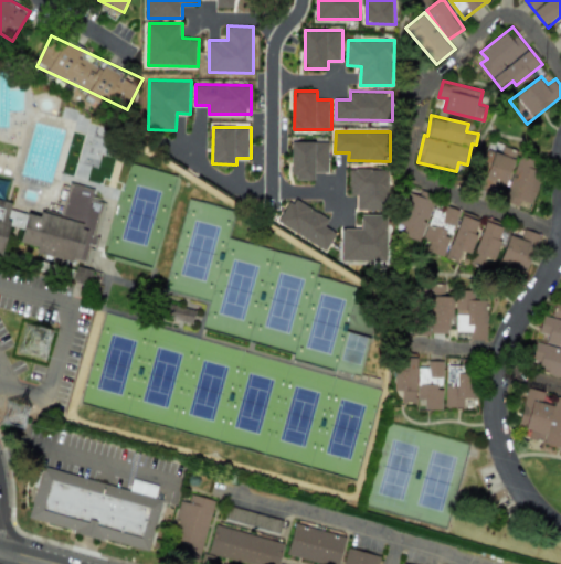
[(331,140),(294,141),(294,180),(317,179),(317,171),(331,171),(331,140)]
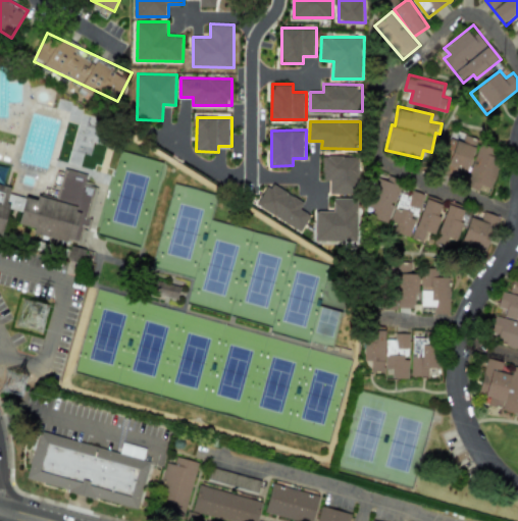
[(464,180),(480,139),(468,134),(465,142),(455,137),(441,170),(464,180)]
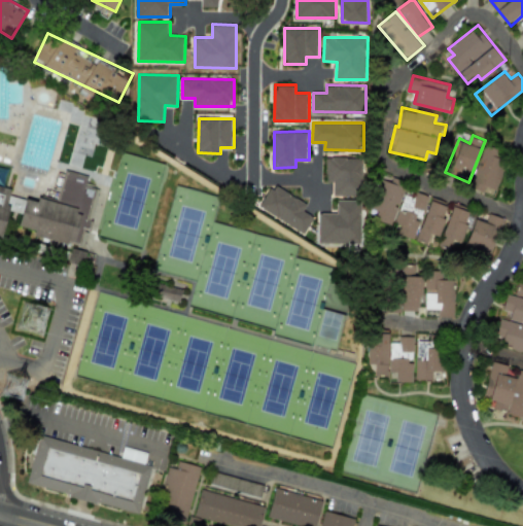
[(496,195),(511,152),(487,143),(472,186),(496,195)]
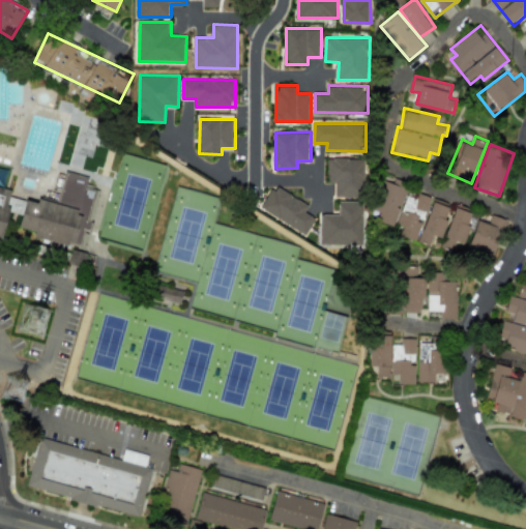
[(337,196),(366,196),(366,158),(330,157),(329,182),(338,182),(337,196)]
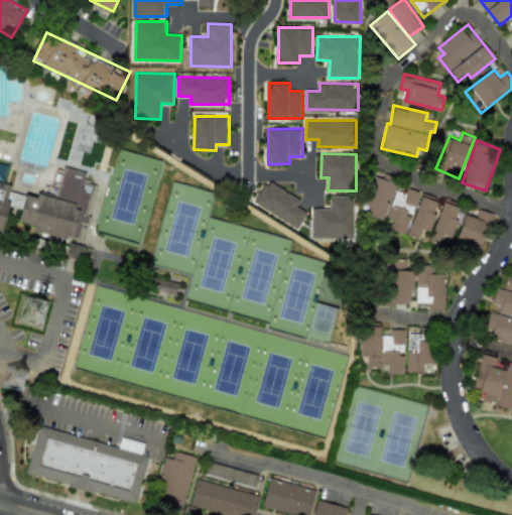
[(0,231),(3,233),(11,205),(23,209),(19,222),(79,241),(85,221),(88,222),(99,184),(86,180),(89,171),(69,165),(58,198),(39,191),(38,198),(12,189),(13,184),(0,180),(0,231)]
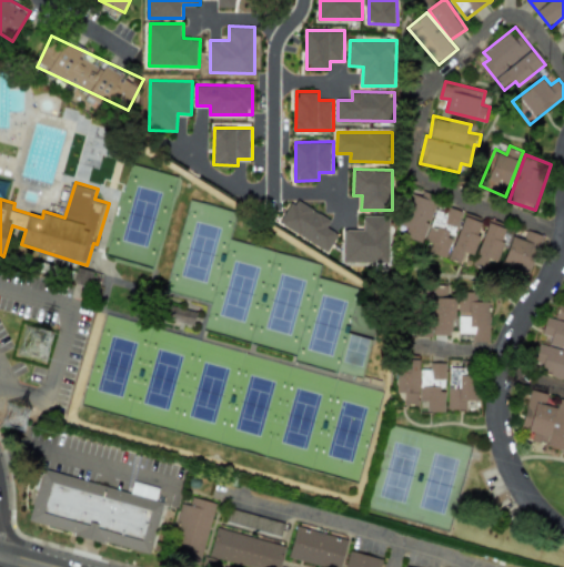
[(412,192),(400,234),(430,243),(427,251),(464,262),(467,252),(474,254),(485,218),(466,212),(466,209),(424,194),(424,195),(412,192)]
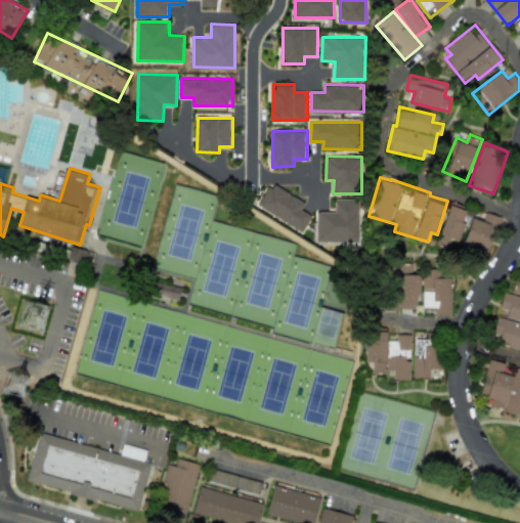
[(313,214),(303,210),(307,201),(271,184),(260,209),(306,229),(313,214)]
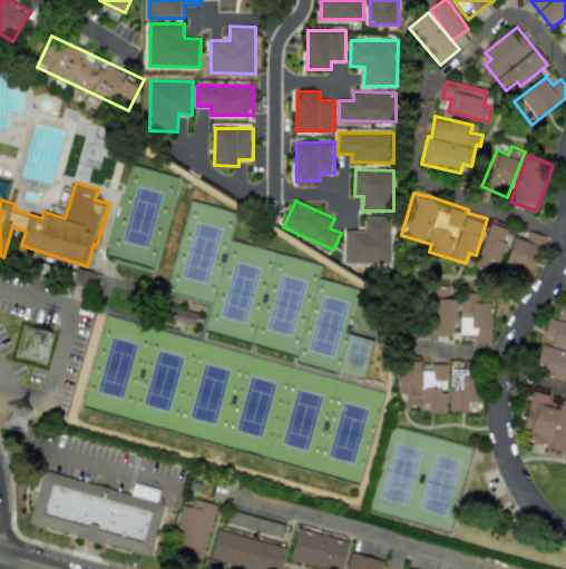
[(347,263),(392,263),(393,216),(367,215),(367,231),(348,231),(347,263)]
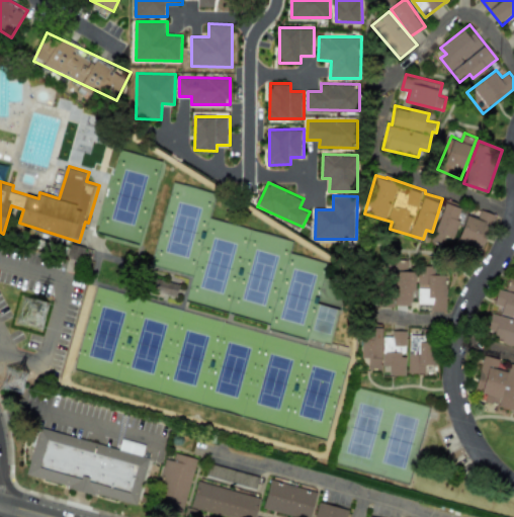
[(432,241),(450,247),(465,206),(448,199),(432,241)]
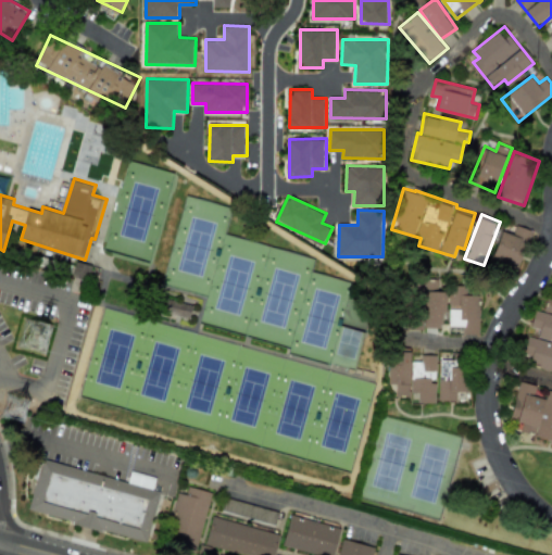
[(534,229),(518,225),(515,234),(502,229),(492,259),(521,268),(534,229)]
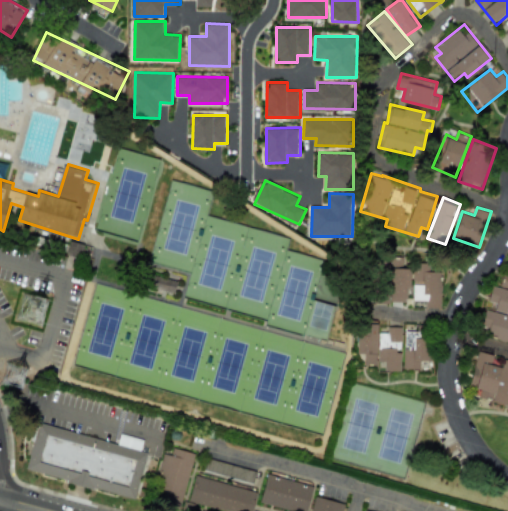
[(410,302),(411,268),(405,267),(406,256),(391,256),(390,289),(378,288),(377,302),(410,302)]
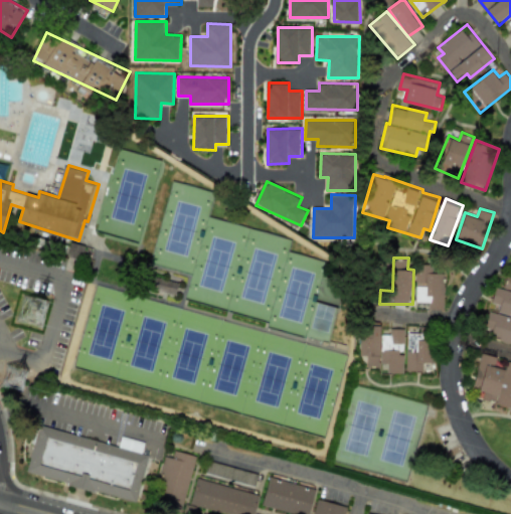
[(446,309),(447,266),(418,266),(417,308),(446,309)]
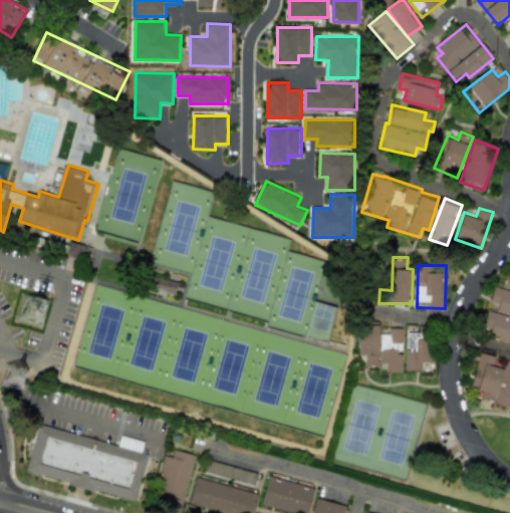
[(153,287),(177,293),(180,282),(156,276),(153,287)]
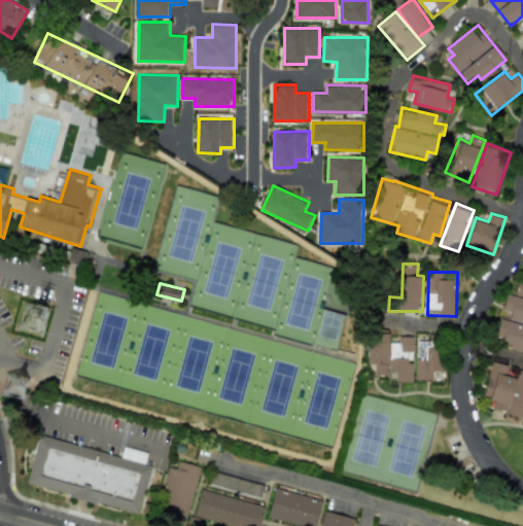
[(512,319),(522,321),(522,296),(509,293),(504,309),(514,311),(512,319)]
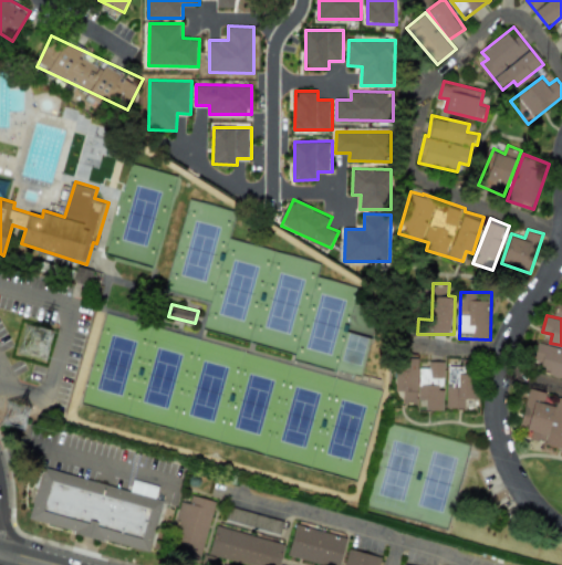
[(561,347),(539,342),(533,368),(561,375),(561,347)]
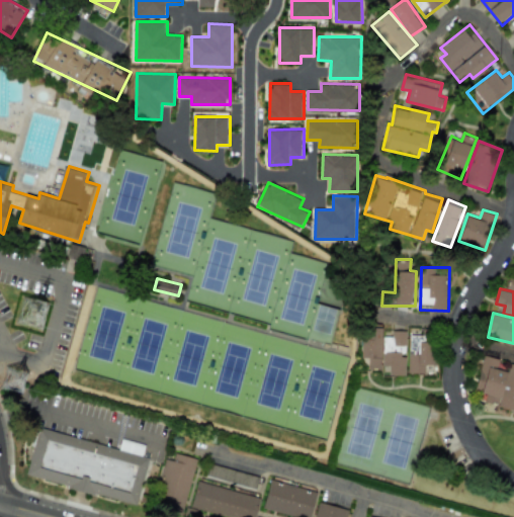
[(382,368),(383,328),(364,327),(363,357),(370,357),(370,368),(382,368)]
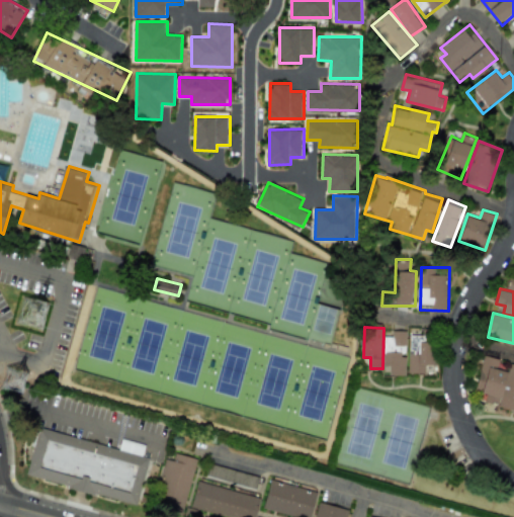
[(384,365),(392,365),(392,374),(408,374),(409,330),(394,330),(394,336),(386,336),(384,365)]
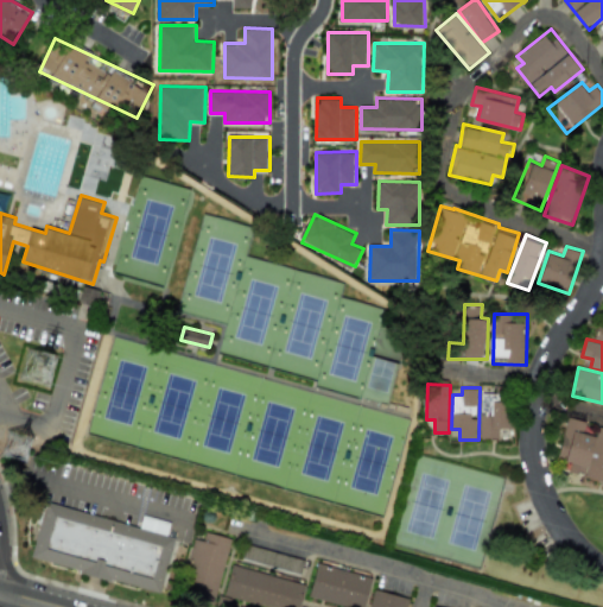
[(482,438),(502,437),(502,428),(514,428),(514,399),(506,399),(505,390),(482,390),(482,438)]
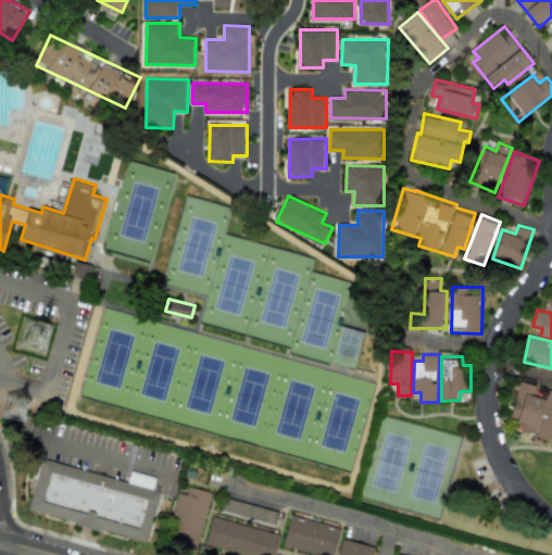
[(512,429),(551,438),(551,390),(550,390),(549,394),(537,392),(539,385),(522,380),(512,429)]
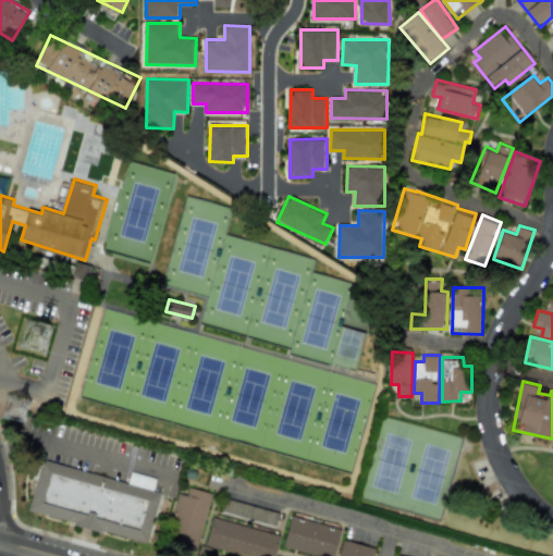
[(150,541),(162,491),(155,489),(157,478),(135,473),(133,481),(44,460),(31,513),(150,541)]
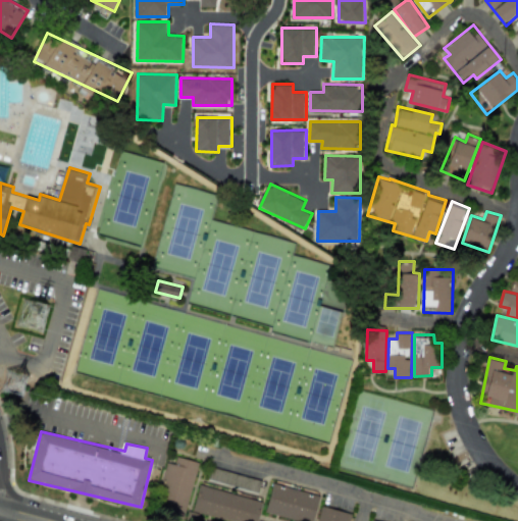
[(171,462),(159,512),(187,518),(201,461),(178,456),(176,463),(171,462)]
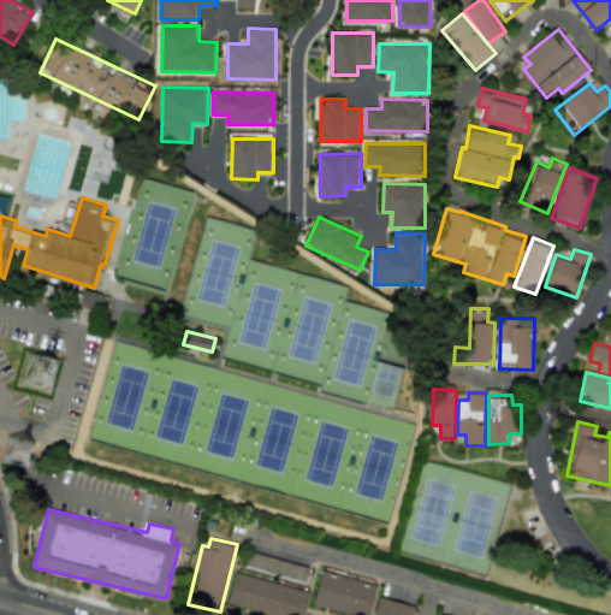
[(372,614),(380,583),(324,569),(315,604),(359,614),(372,614)]
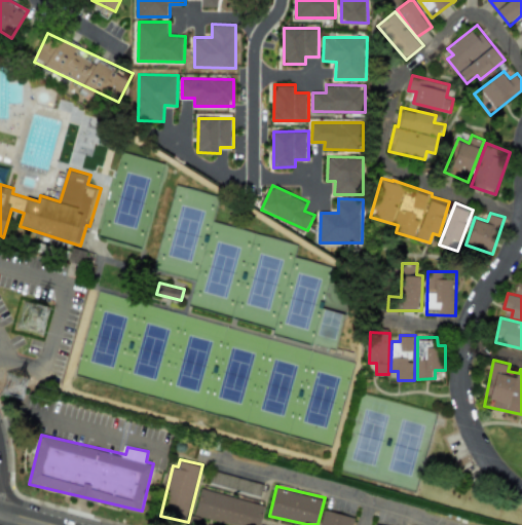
[(261,524),(267,504),(203,487),(195,514),(234,524),(261,524)]
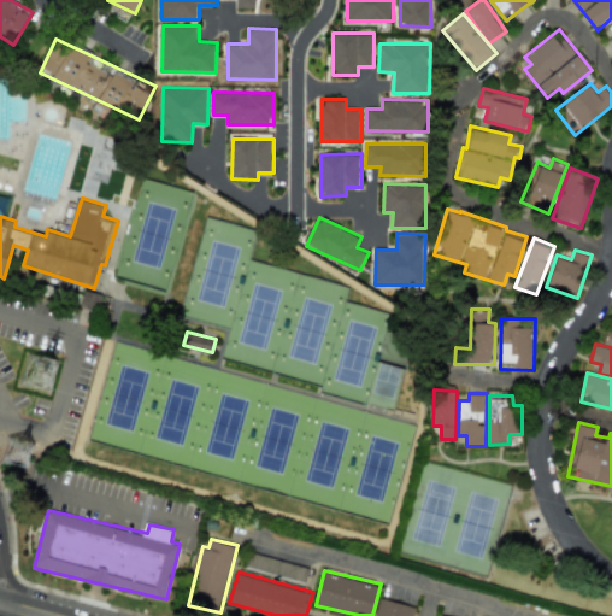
[(377,615),(413,615),(417,605),(382,598),(377,615)]
